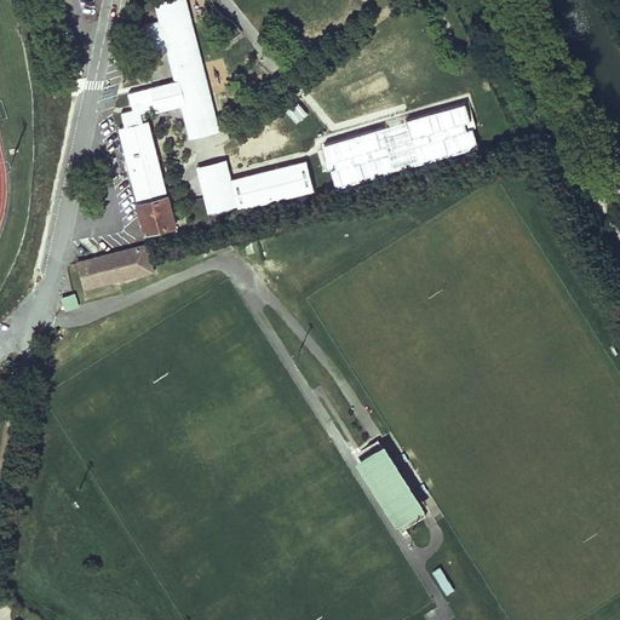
[(168,0),(154,4),(159,22),(189,15),(185,0),(168,0)]
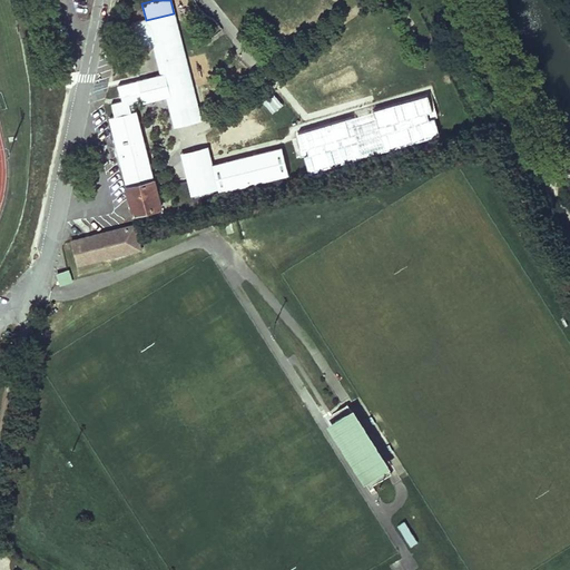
[(143,102),(166,97),(170,96),(174,109),(197,104),(194,90),(190,91),(174,28),(177,27),(174,13),(146,20),(131,23),(138,50),(153,47),(157,46),(160,59),(157,60),(160,75),(153,77),(126,84),(118,86),(121,100),(110,102),(114,116),(108,118),(134,214),(160,206),(135,110),(129,111),(127,104),(133,102),(141,99),(143,102)]
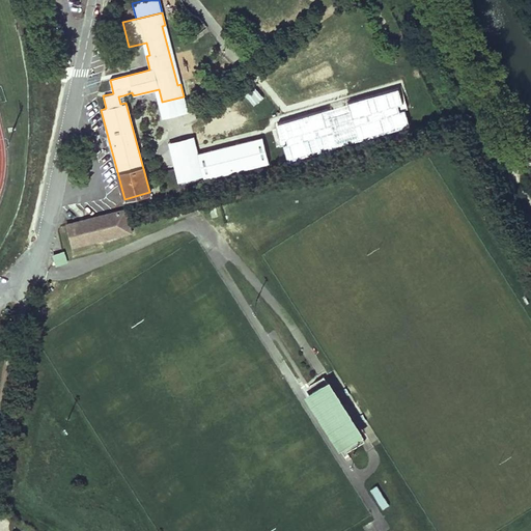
[(180,84),(165,25),(162,26),(177,85),(180,84)]
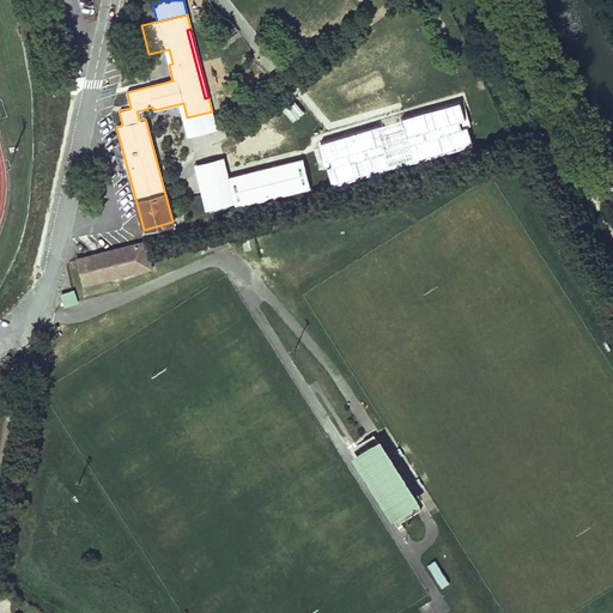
[(217,128),(212,111),(187,117),(183,103),(178,104),(187,137),(217,128)]
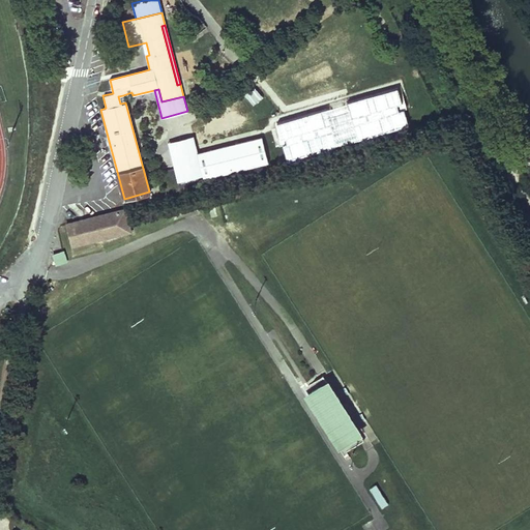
[(327,112),(278,122),(285,152),(354,137),(352,127),(331,131),(327,112)]
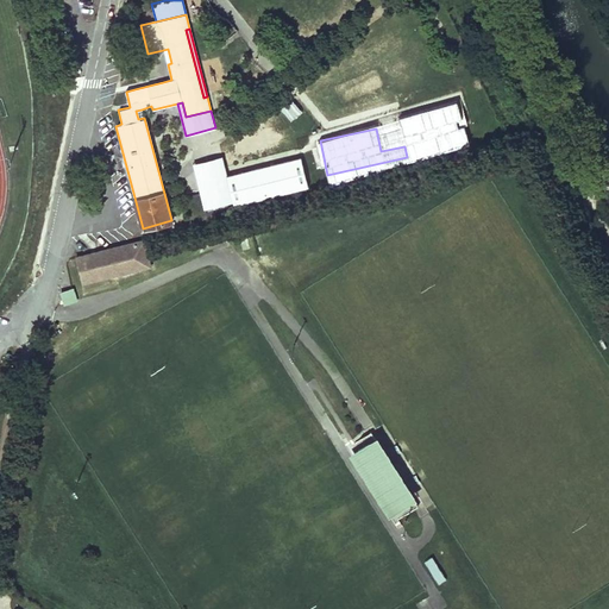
[(233,201),(227,176),(223,157),(193,164),(203,208),(233,201)]
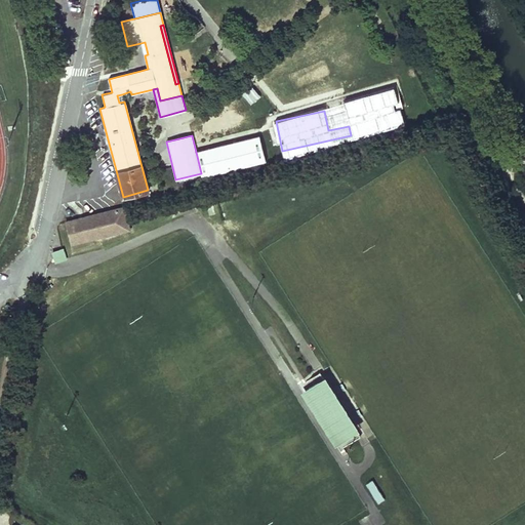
[(202,176),(267,161),(259,135),(196,152),(201,173),(202,176)]
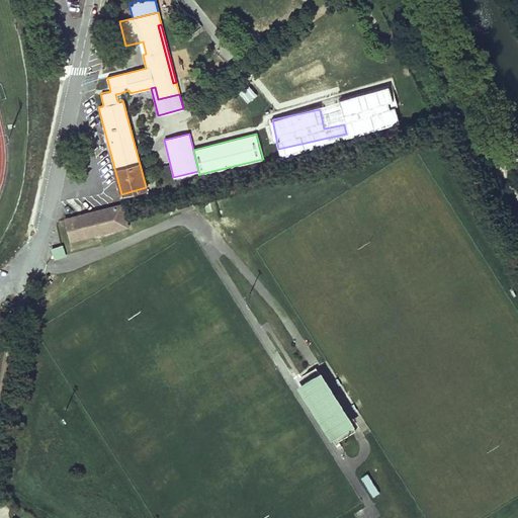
[(114,211),(98,234),(127,227),(122,204),(112,207),(114,211)]
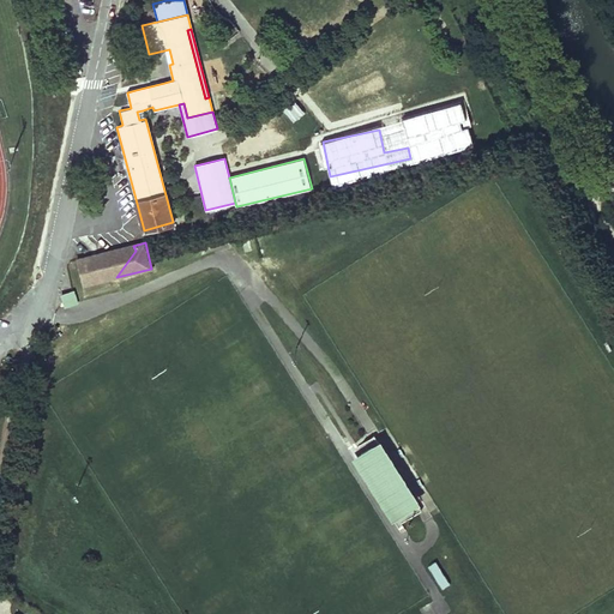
[(78,260),(84,286),(116,277),(136,251),(133,246),(78,260)]
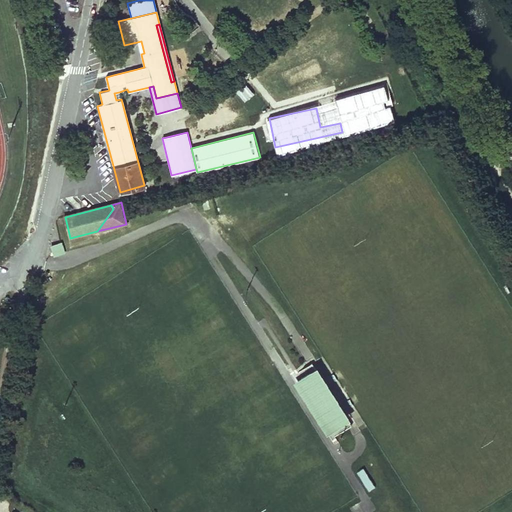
[(66,242),(54,247),(58,256),(70,251),(66,242)]
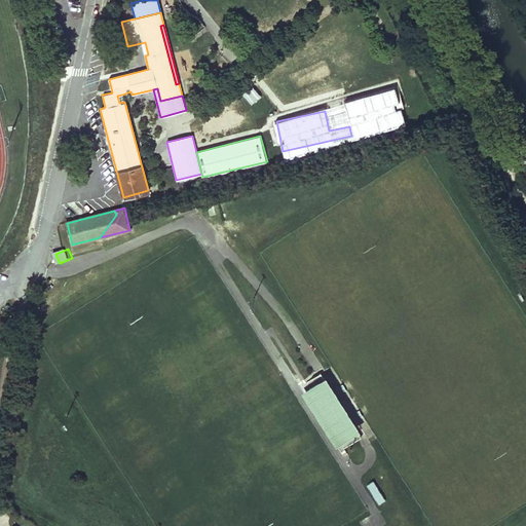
[(307,393),(325,382),(320,374),(302,385),(299,387),(339,453),(361,439),(357,433),(338,444),(307,393)]
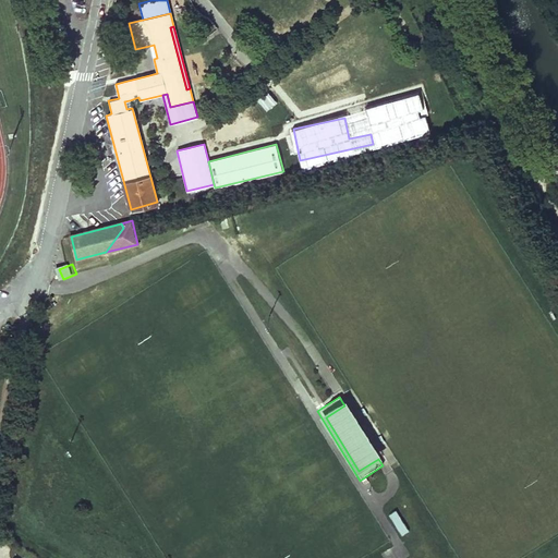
[(378,459),(344,405),(326,417),(359,471),(378,459)]
